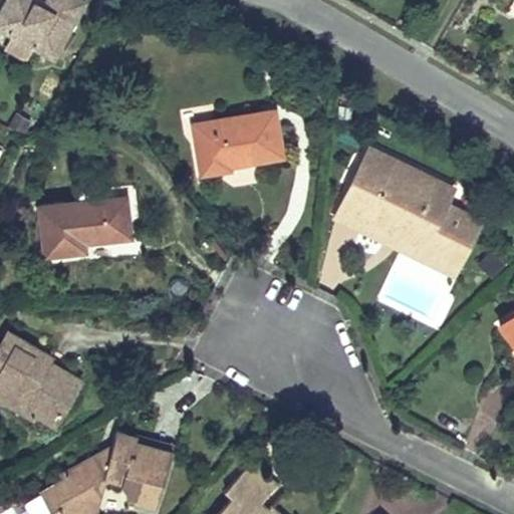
[(6,0),(0,12),(0,27),(12,34),(34,46),(54,57),(85,0),(46,0),(46,1),(43,7),(35,3),(36,0),(6,0)]
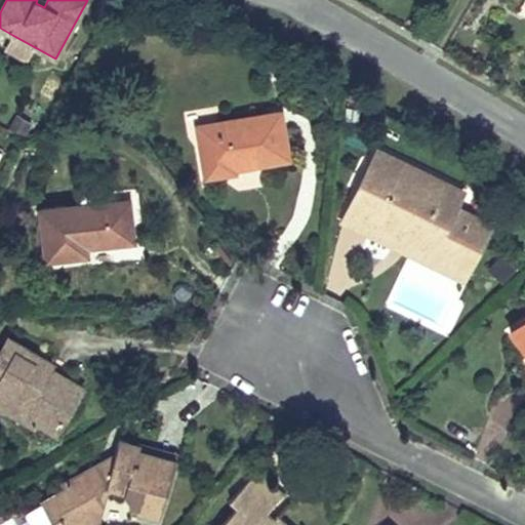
[(35,47),(12,35),(5,47),(29,59),(35,47)]
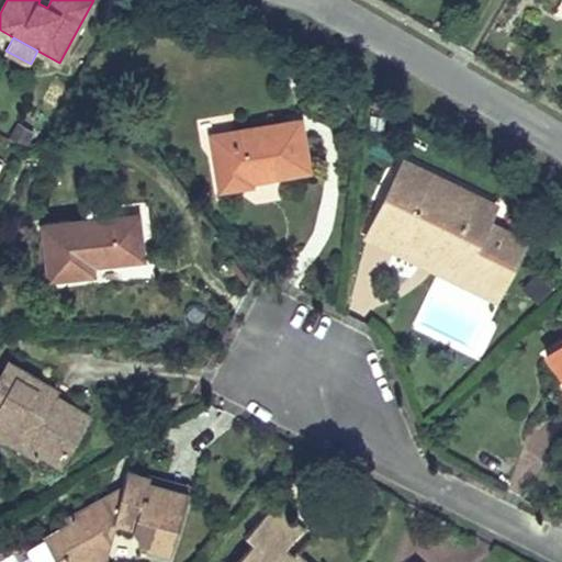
[(283,163),(308,158),(302,117),(234,130),(235,137),(213,142),(221,189),(251,183),(251,179),(284,173),(283,163)]
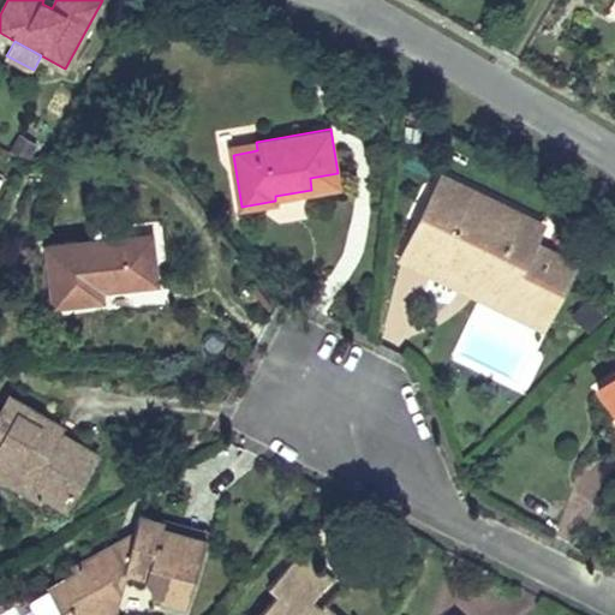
[(11,151),(27,160),(36,144),(21,136),(11,151)]
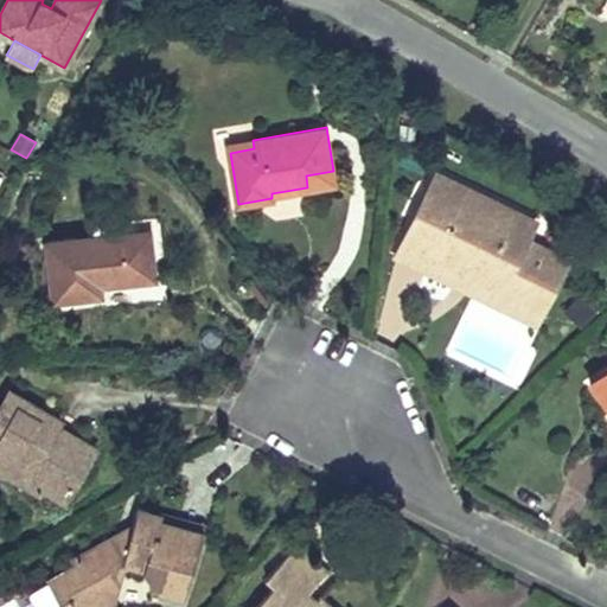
[(253,140),(229,144),(230,153),(254,148),(253,140)]
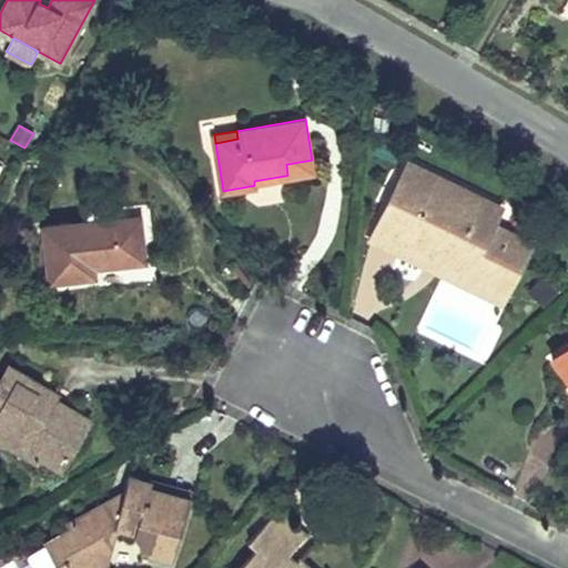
[(287,175),(314,171),(312,160),(286,164),(287,175)]
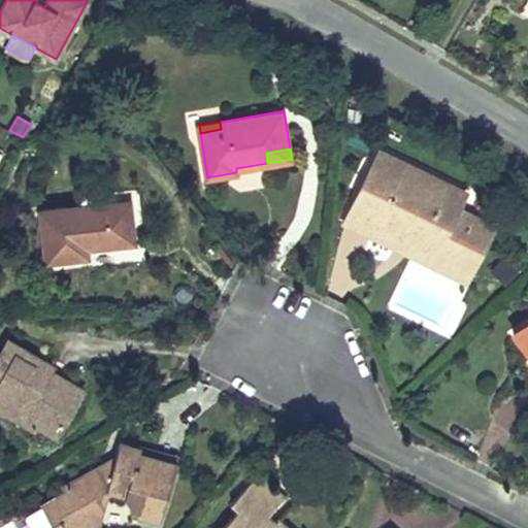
[(406,162),(380,149),(375,159),(401,171),(406,162)]
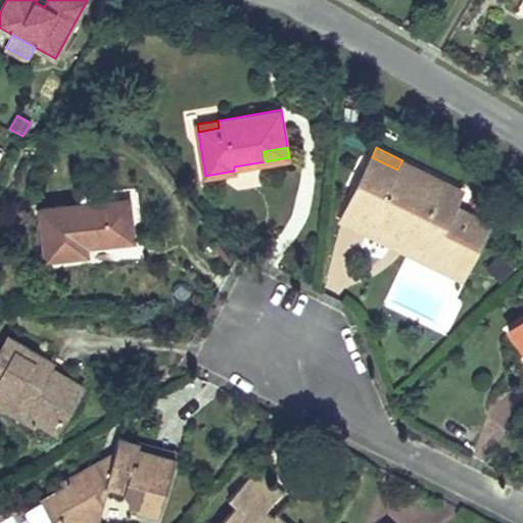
[(415,238),(413,243),(467,270),(490,223),(455,205),(438,197),(446,182),(402,160),(397,170),(372,157),(355,189),(382,202),(372,224),(397,236),(399,231),(415,238)]
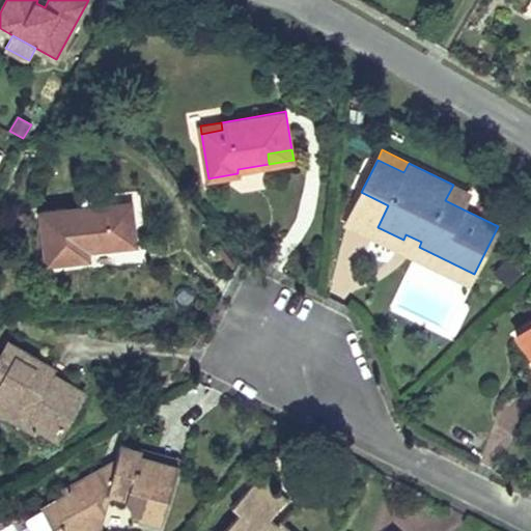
[(469,192),(453,185),(445,200),(462,208),(469,192)]
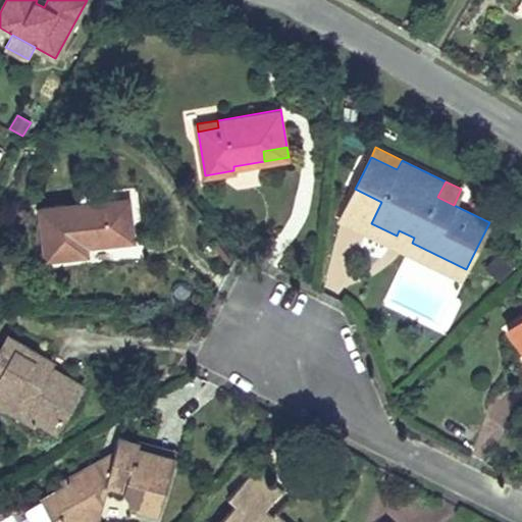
[(381,202),(355,189),(341,218),(462,277),(466,269),(412,243),(414,238),(399,230),(397,236),(371,223),(381,202)]
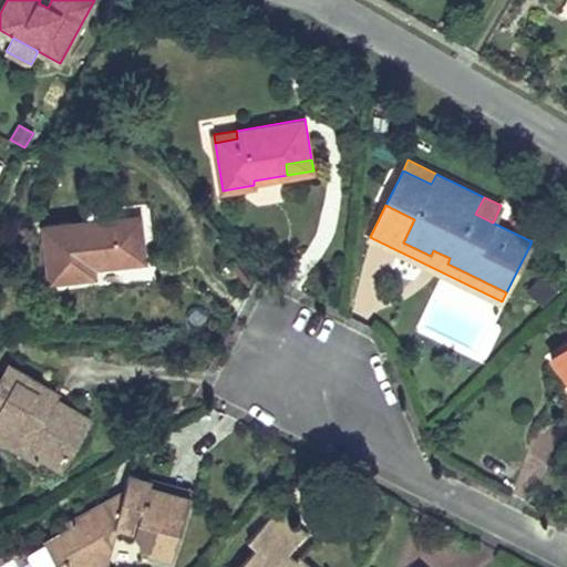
[(89,222),(100,220),(99,209),(86,210),(89,222)]
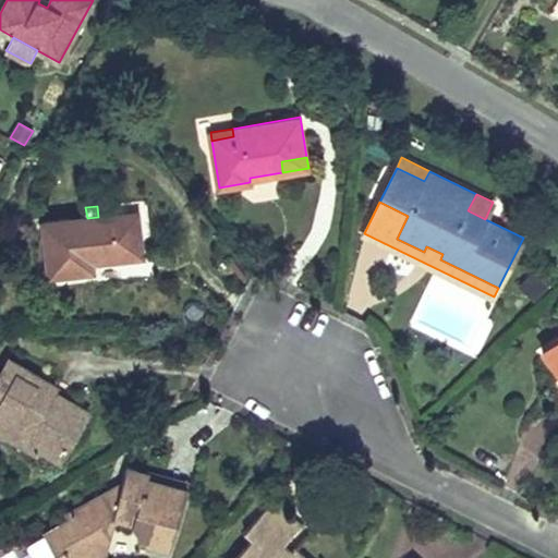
[(98,259),(142,255),(137,213),(98,217),(87,218),(44,222),(50,276),(93,270),(92,258),(98,257),(98,259)]
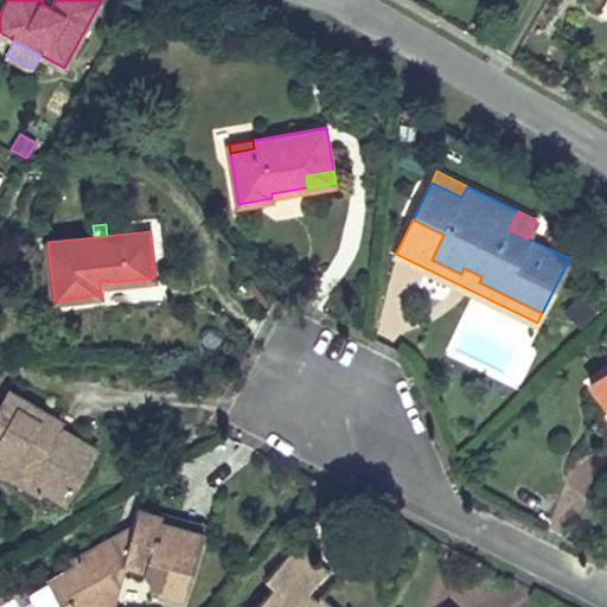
[(606,365),(589,378),(606,402),(606,365)]
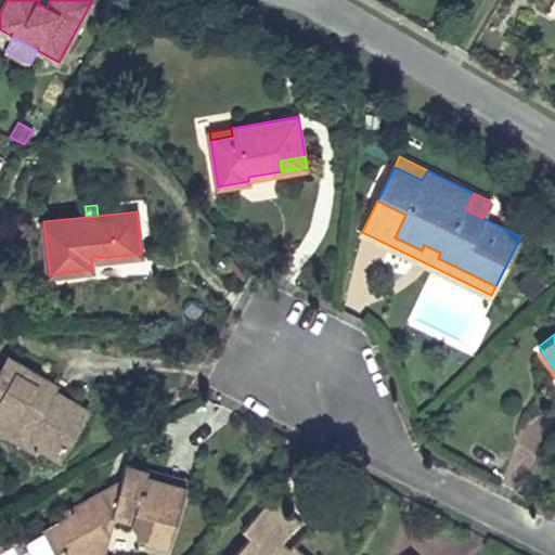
[(55,384),(9,357),(2,369),(0,372),(0,410),(44,436),(39,444),(60,457),(88,410),(64,397),(62,401),(49,394),(55,384)]
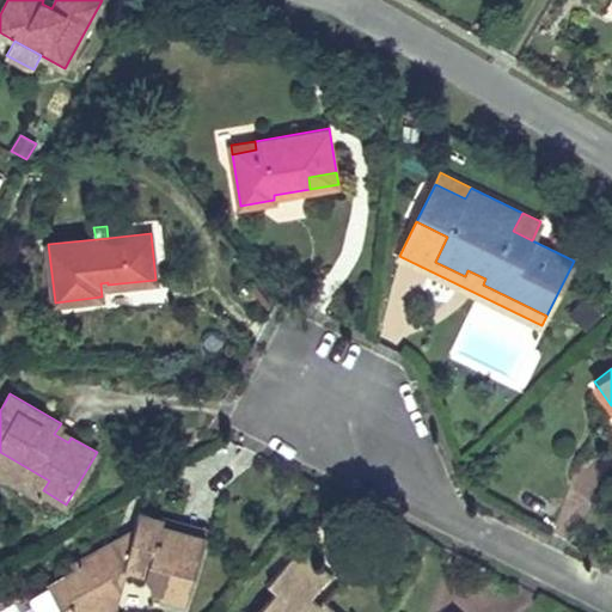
[(68,442),(71,438),(57,429),(54,434),(68,442)]
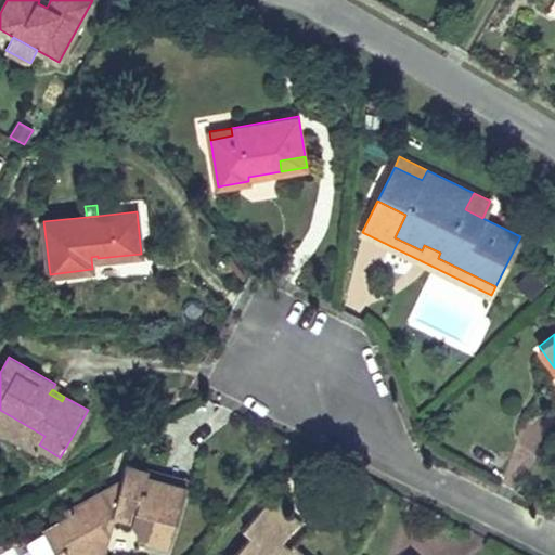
[(39,444),(44,436),(0,410),(0,428),(36,450),(39,444)]
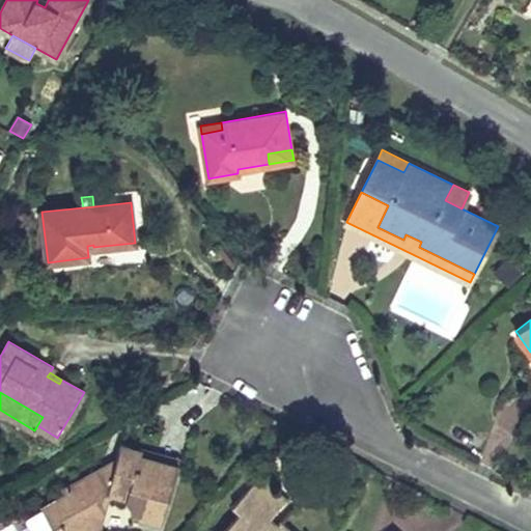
[(178,466),(141,454),(142,450),(121,444),(113,473),(100,468),(62,488),(65,494),(43,506),(53,527),(60,523),(64,530),(82,530),(88,528),(85,523),(105,511),(110,491),(127,495),(133,506),(142,509),(141,515),(162,522),(168,497),(169,498),(178,466)]
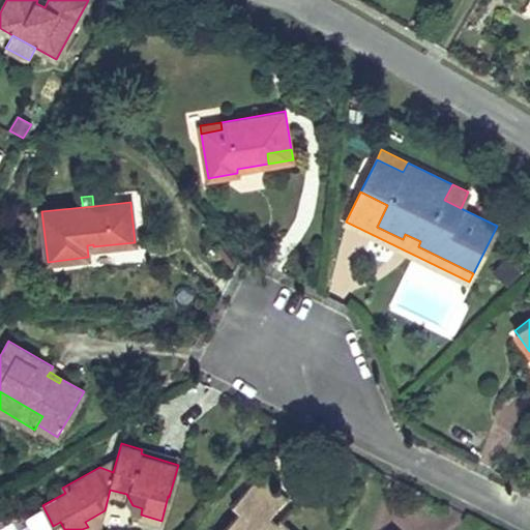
[(180,460),(142,449),(141,453),(178,465),(180,460)]
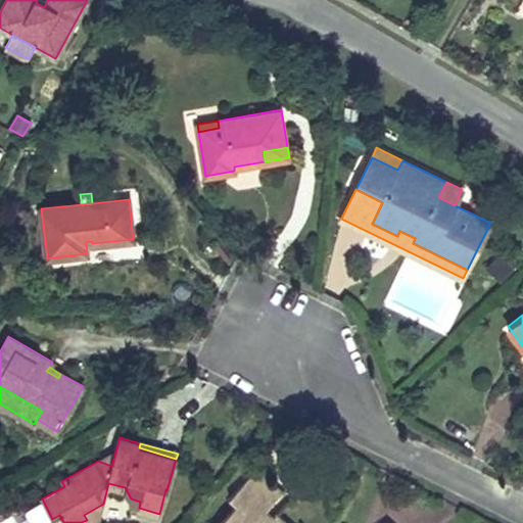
[(286,522),(276,513),(273,517),(269,522),(260,515),(265,511),(282,491),(255,468),(229,497),(236,504),(218,522),(286,522)]
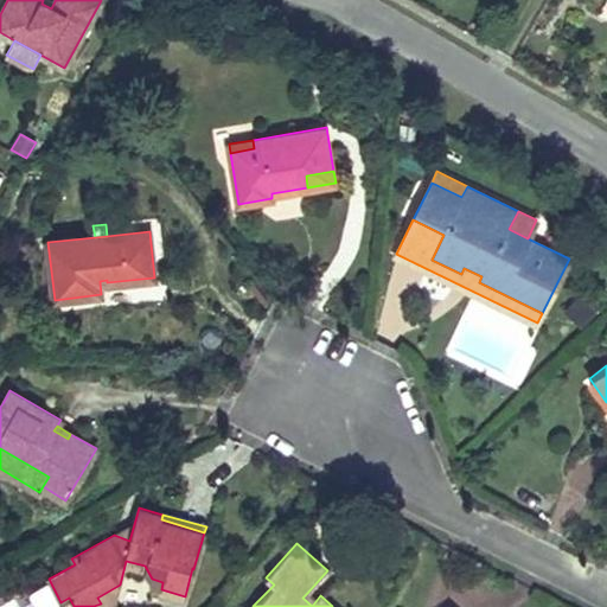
[(109,606),(114,605),(120,585),(97,598),(101,604),(94,606),(109,606)]
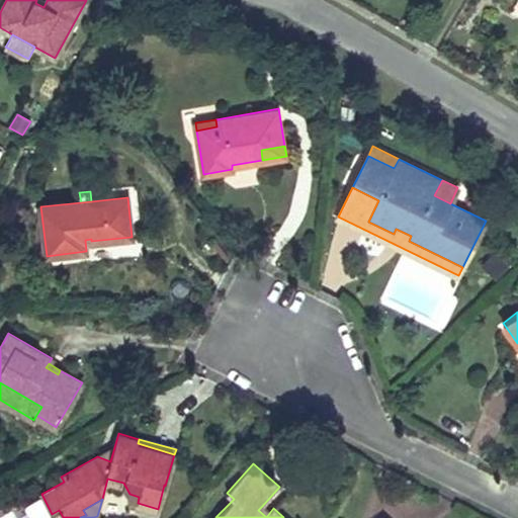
[(270,512),(262,506),(258,510),(266,517),(270,512)]
